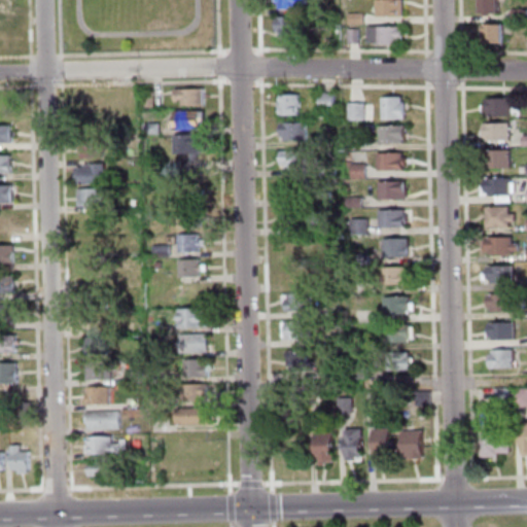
[(8,0),(0,0),(0,16),(8,18),(8,0)]
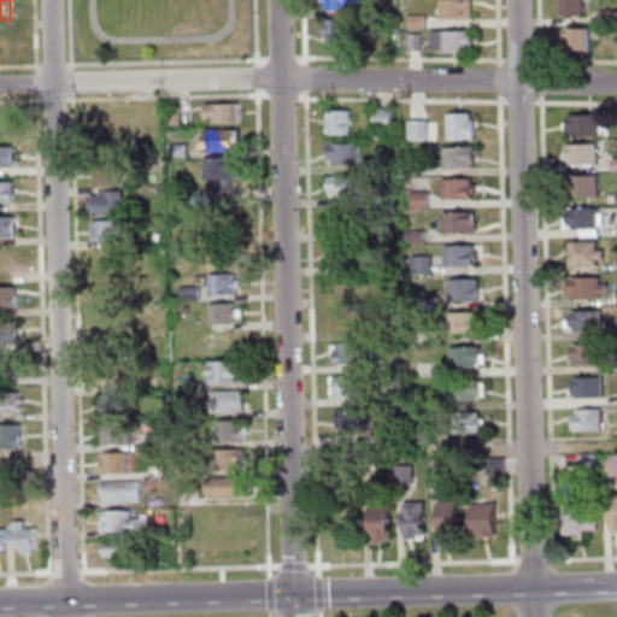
[(322,0),(354,0),(356,4),(345,4),(345,10),(323,10),(322,0)]
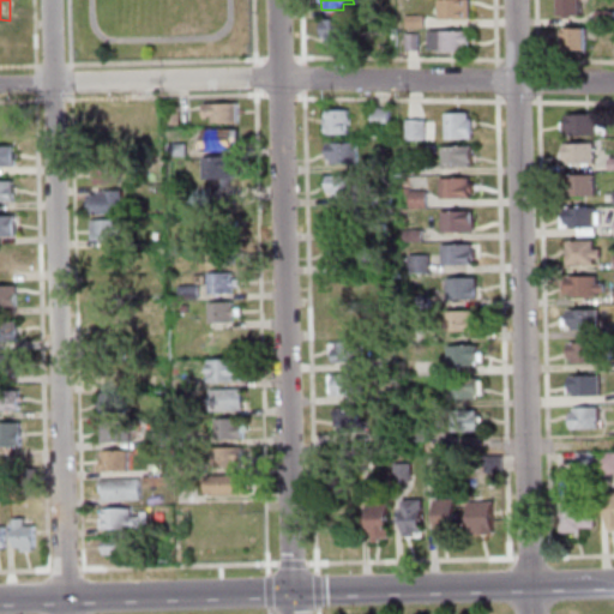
[(435,0),(467,0),(467,19),(437,19),(435,0)]
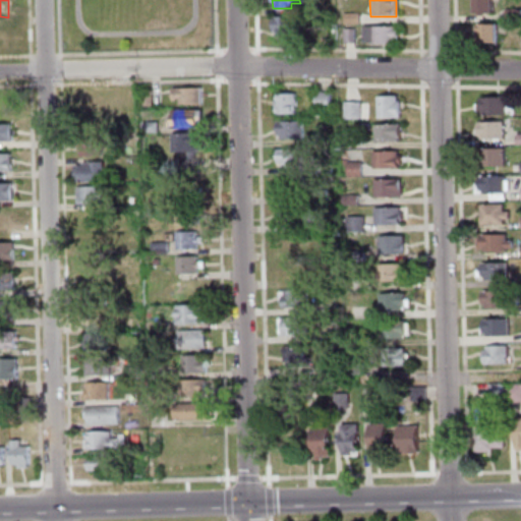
[(471,0),(491,0),(493,13),(480,13),(480,15),(475,15),(475,13),(472,13),(471,0)]
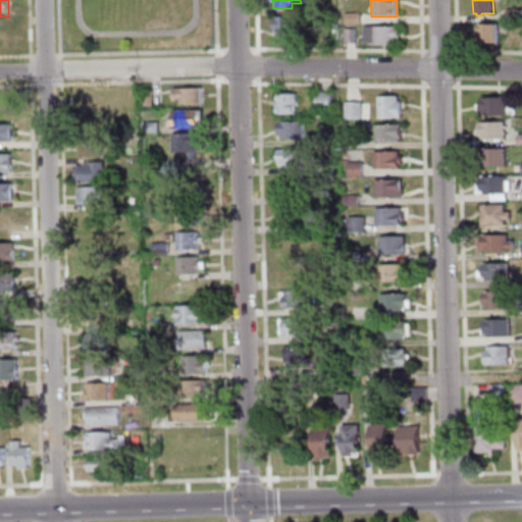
[(505,9),(505,19),(520,19),(520,9),(505,9)]
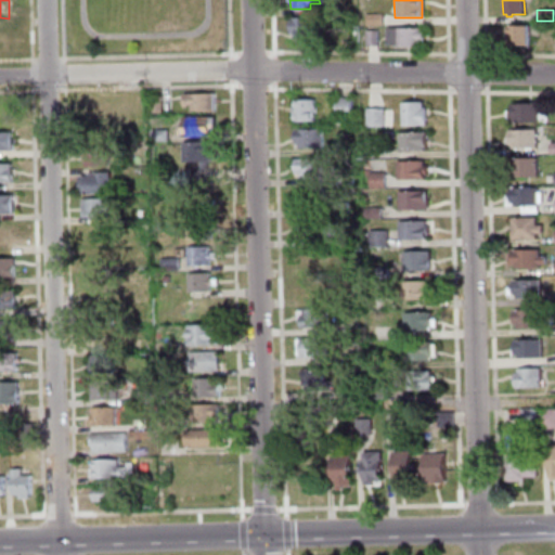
[(364,14),(381,13),(381,25),(365,25),(364,14)]
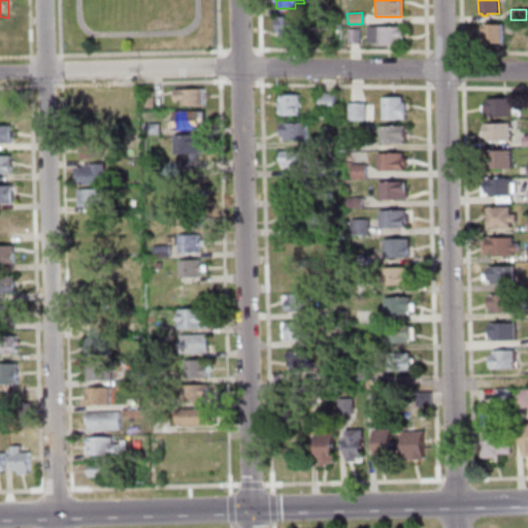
[(276,17),(295,17),(295,37),(276,37),(276,17)]
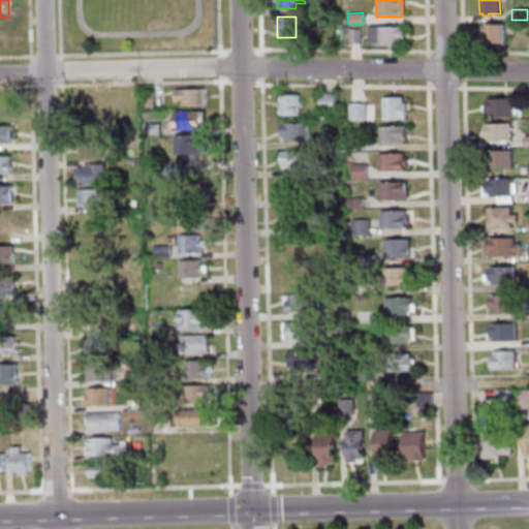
[(479,25),(503,24),(503,45),(495,47),(495,43),(480,43),(479,25)]
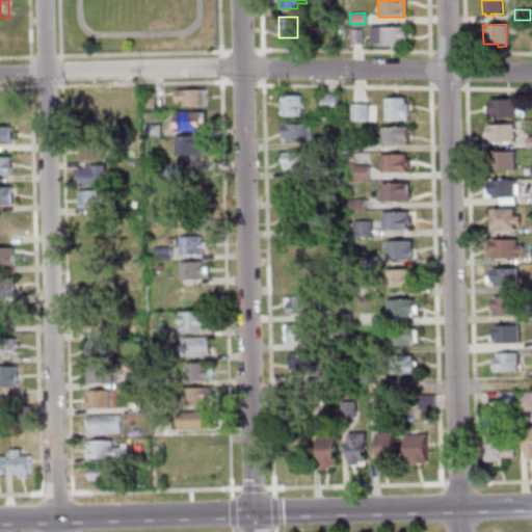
[(369,27),(405,27),(405,45),(369,45),(369,27)]
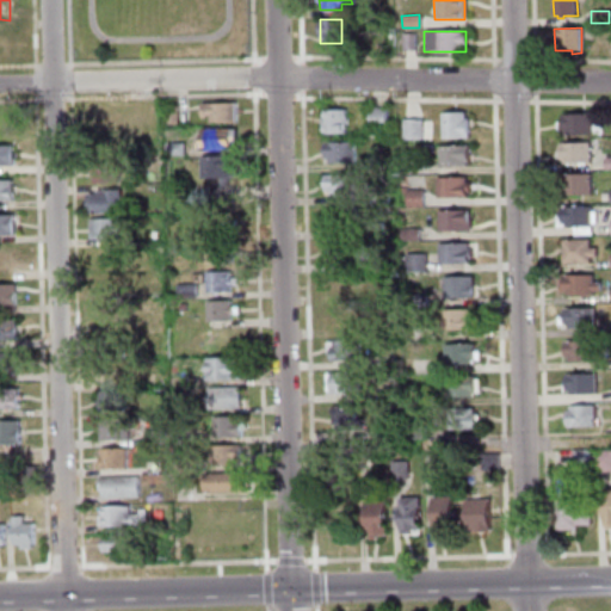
[(0,54),(12,55),(12,34),(0,32),(0,54)]
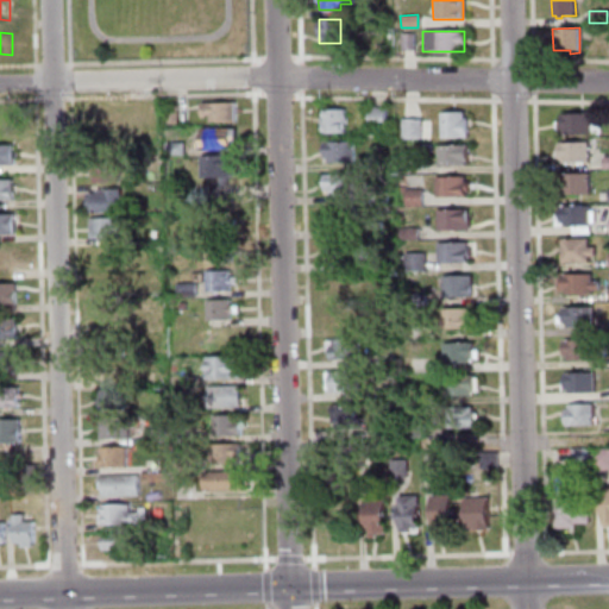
[(400,33),(412,33),(413,50),(400,51),(400,33)]
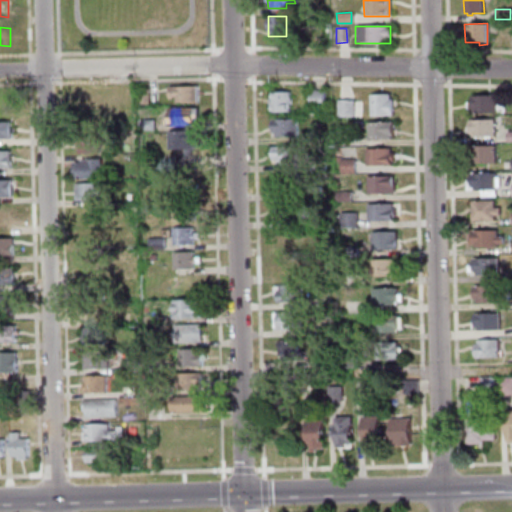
[(167,97),(167,87),(195,86),(195,101),(174,102),(174,97),(167,97)]
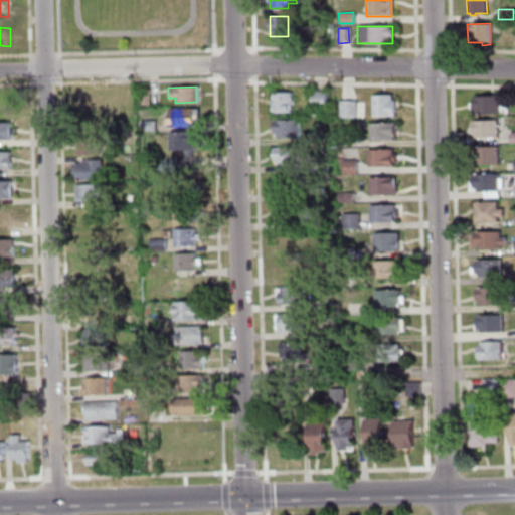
[(148,90),(148,105),(140,105),(139,90),(148,90)]
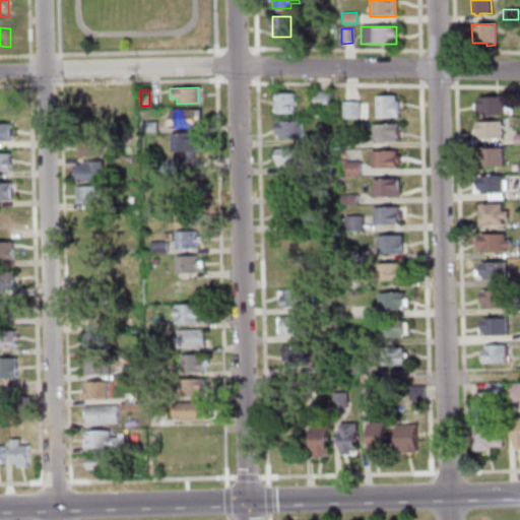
[(313,92),(327,91),(327,108),(313,108),(313,92)]
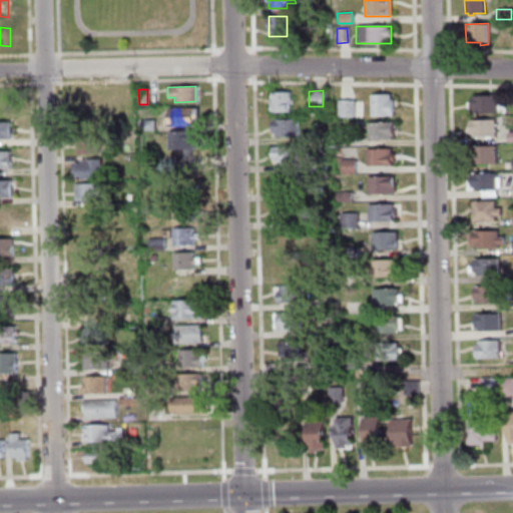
[(271,112),(270,92),(289,92),(289,111),(271,112)]
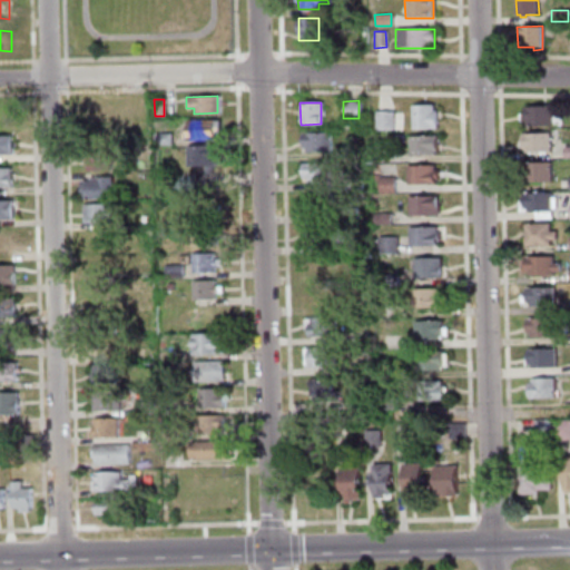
[(411,129),(411,106),(432,106),(432,111),(435,111),(436,129),(411,129)]
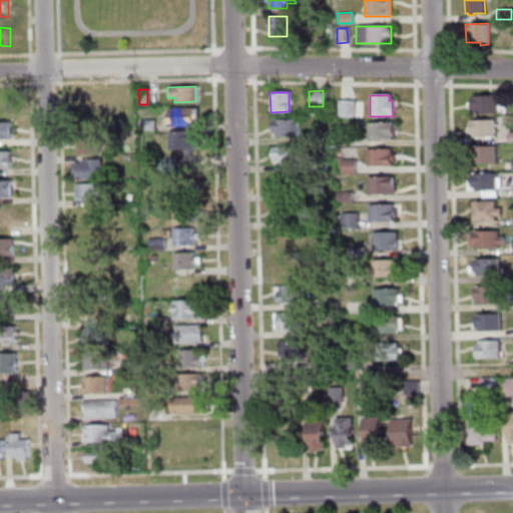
[(471,109),(471,97),(497,96),(497,105),(503,105),(503,112),(475,112),(475,109),(471,109)]
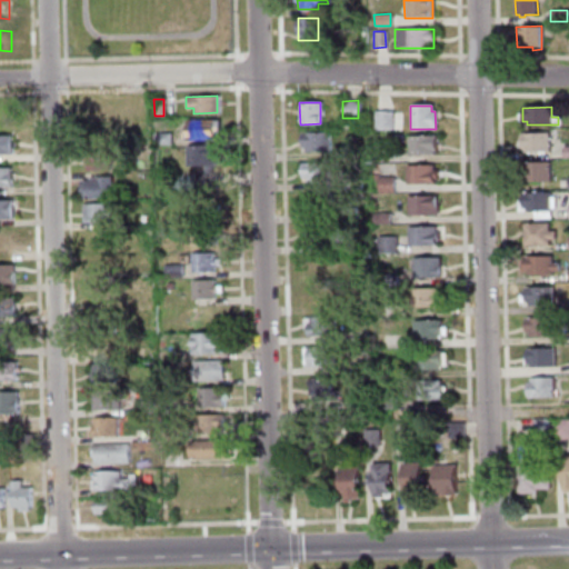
[(375,111),(391,111),(392,129),(375,130),(375,111)]
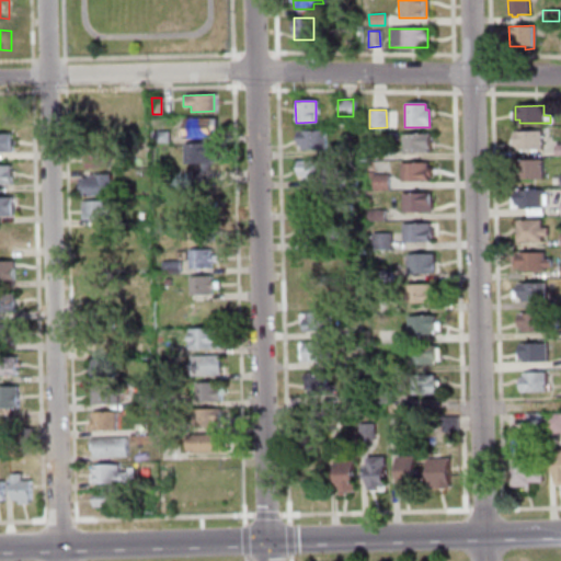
[(179,130),(184,130),(184,118),(210,118),(210,138),(179,138),(179,130)]
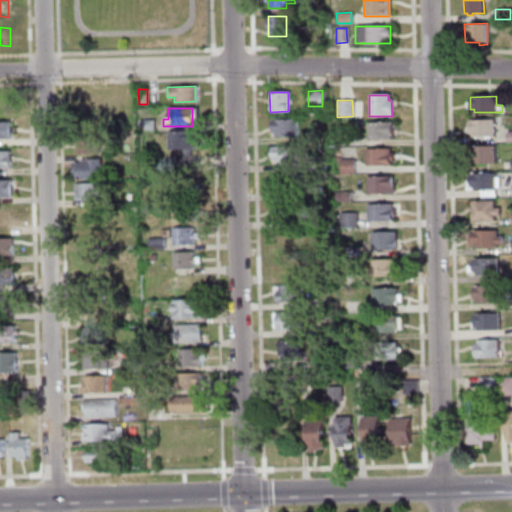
[(138,120),(153,120),(153,130),(138,130),(138,120)]
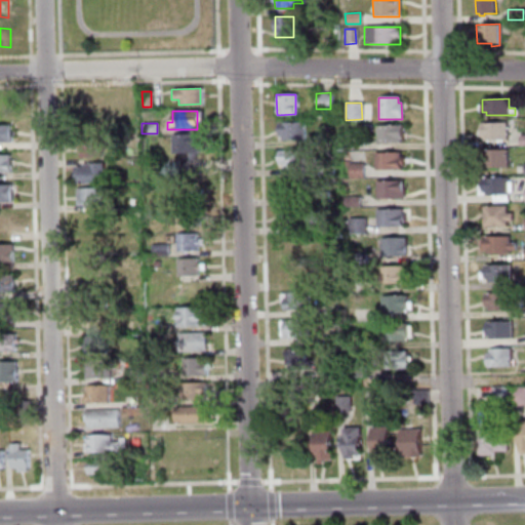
[(303,138),(276,139),(276,130),(278,130),(278,123),(303,123),(303,138)]
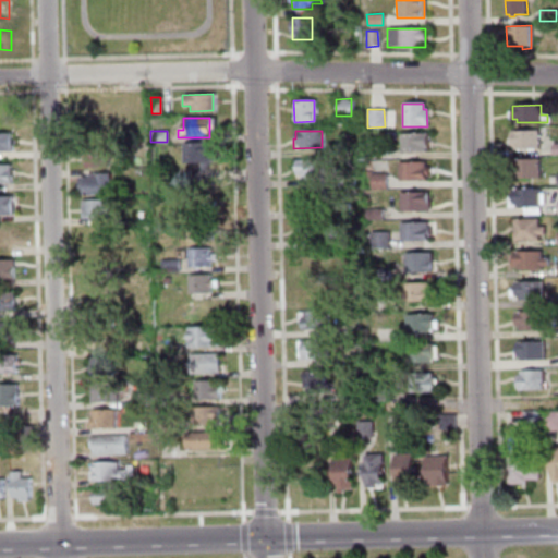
[(510,145),(509,131),(536,131),(536,148),(513,148),(513,145),(510,145)]
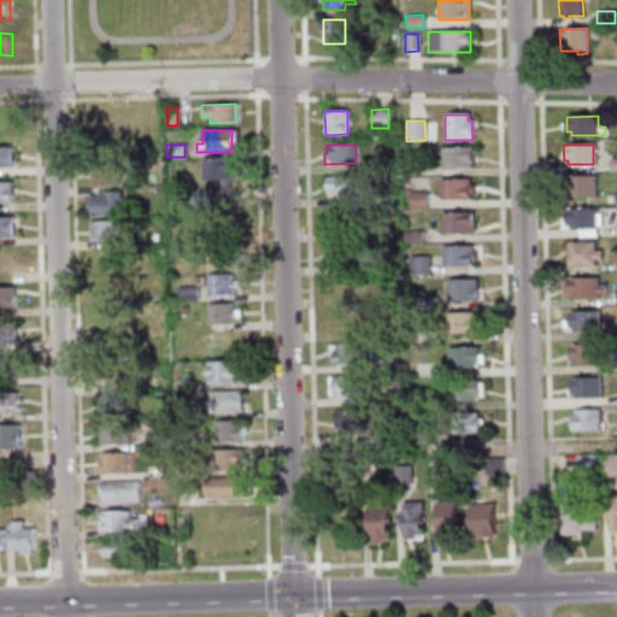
[(0,147),(10,147),(10,166),(0,166),(0,147)]
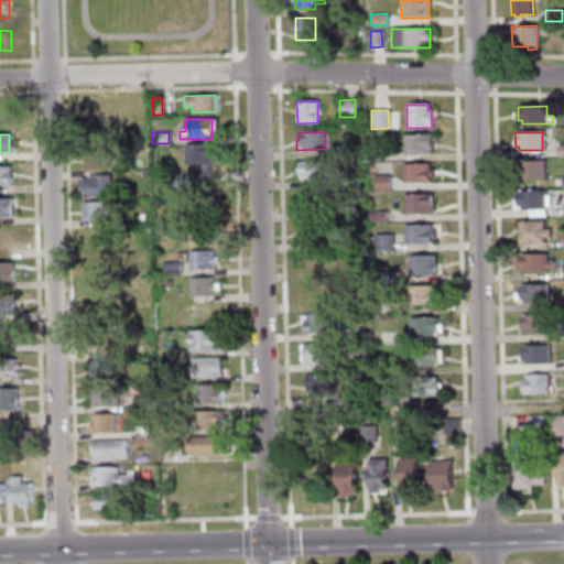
[(432,150),(429,150),(429,152),(404,153),(404,136),(431,134),(432,150)]
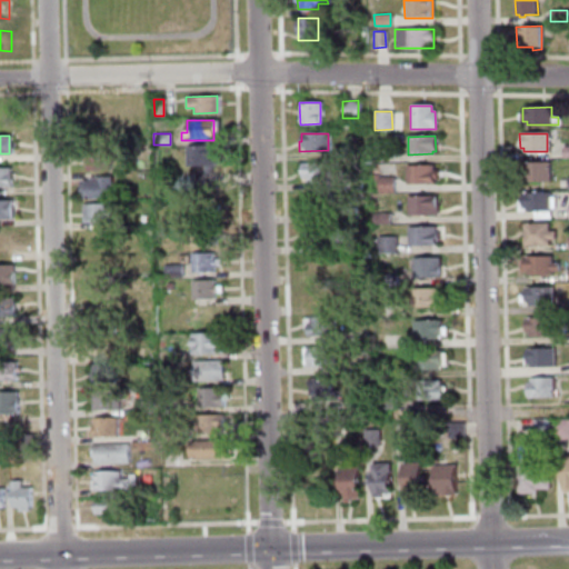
[(213,146),(213,167),(186,167),(186,146),(213,146)]
